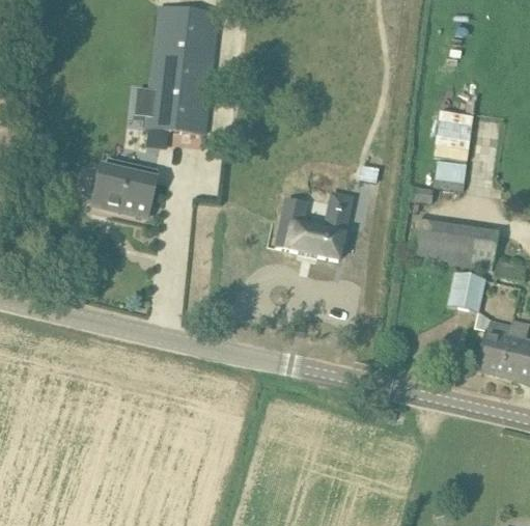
[(220,11),(162,4),(147,126),(205,133),(220,11)]
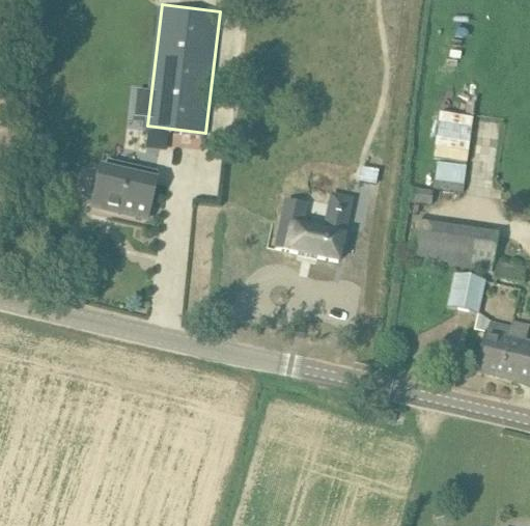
[(467,159),(471,112),(436,109),(431,156),(467,159)]
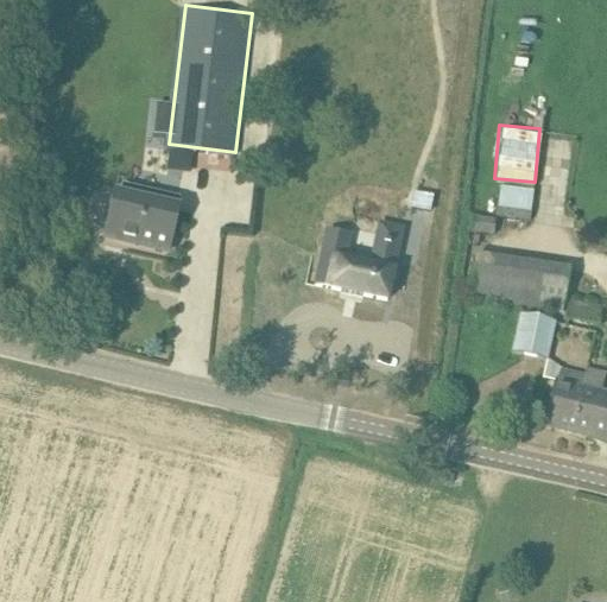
[(530,217),(535,187),(501,183),(497,213),(530,217)]
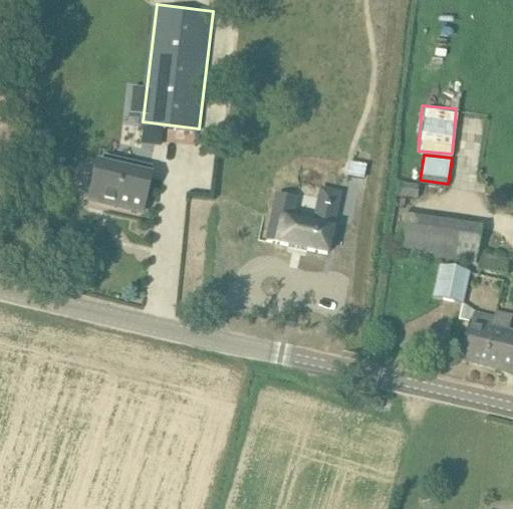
[(151,173),(97,160),(90,191),(101,193),(100,197),(143,207),(151,173)]
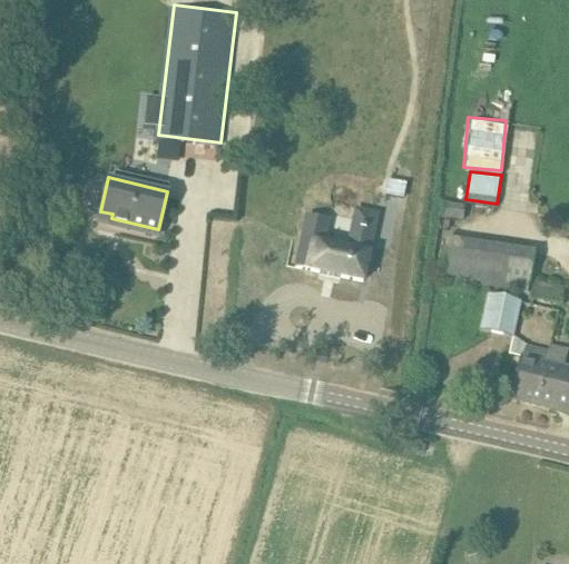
[(389,177),(385,193),(403,196),(405,180),(389,177)]
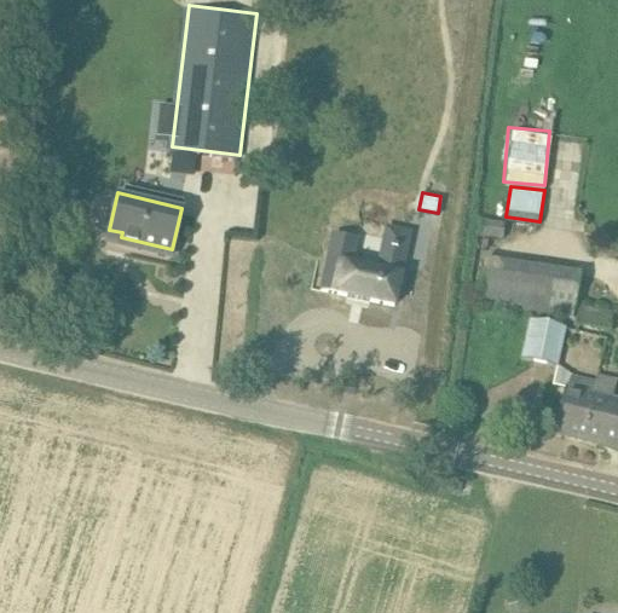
[(480,217),(479,232),(504,236),(506,219),(480,217)]
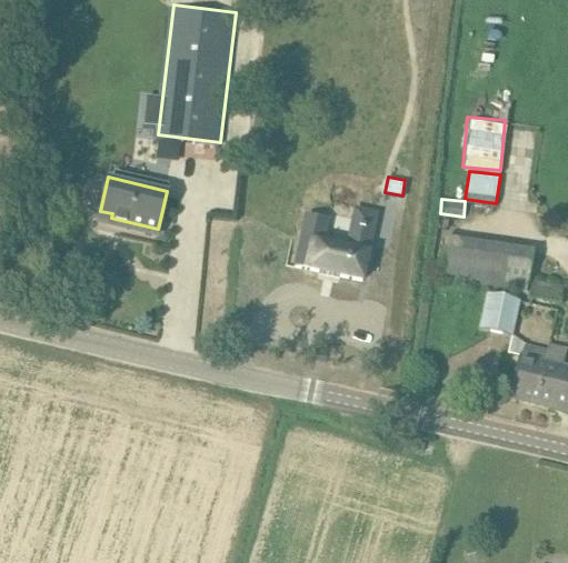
[(322,241),(328,218),(306,213),(296,263),(362,278),(372,228),(351,223),(346,247),(322,241)]
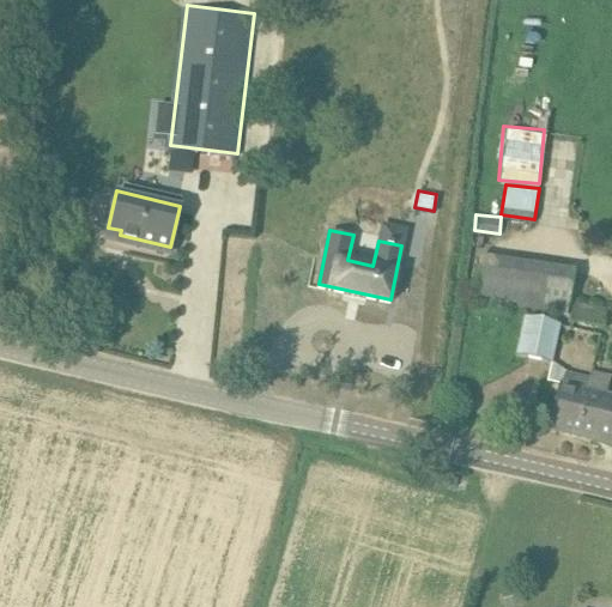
[(478,249),(472,295),(570,309),(576,265),(478,249)]
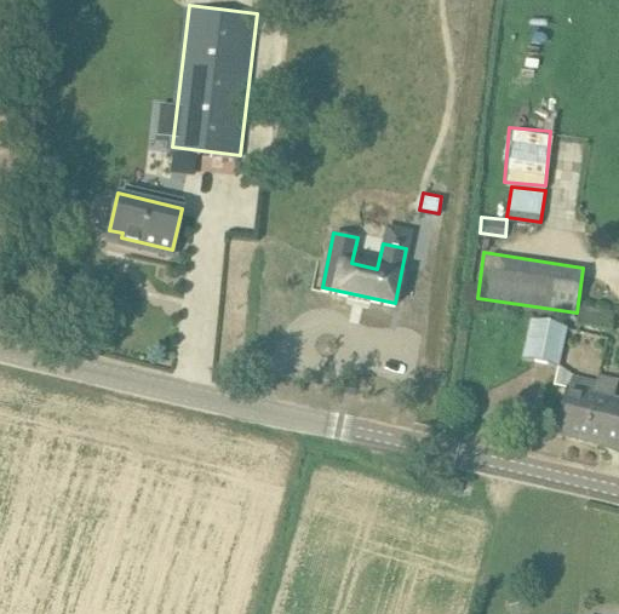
[(579,320),(613,326),(617,307),(583,300),(579,320)]
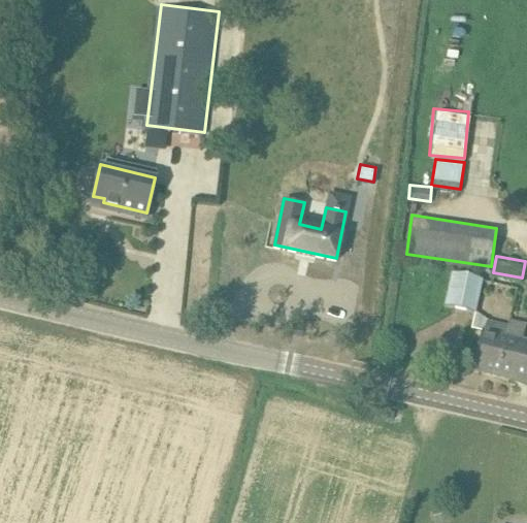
[(483,276),(452,269),(445,303),(475,309),(483,276)]
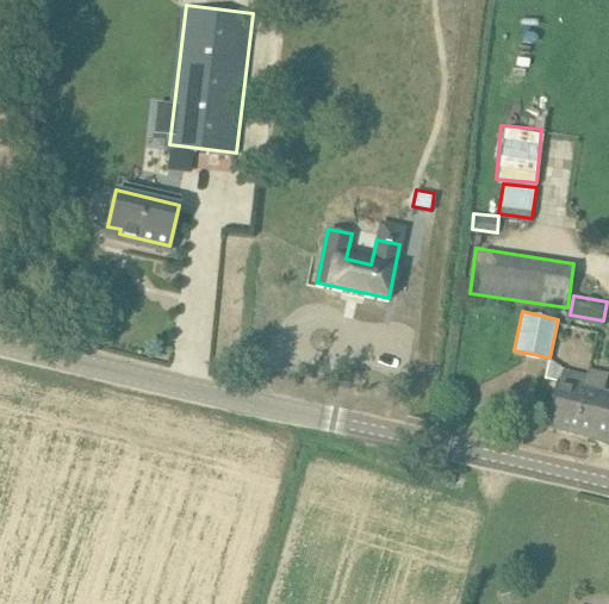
[(545,424),(591,435),(596,416),(580,412),(589,386),(584,385),(586,372),(561,366),(559,378),(557,377),(545,424)]
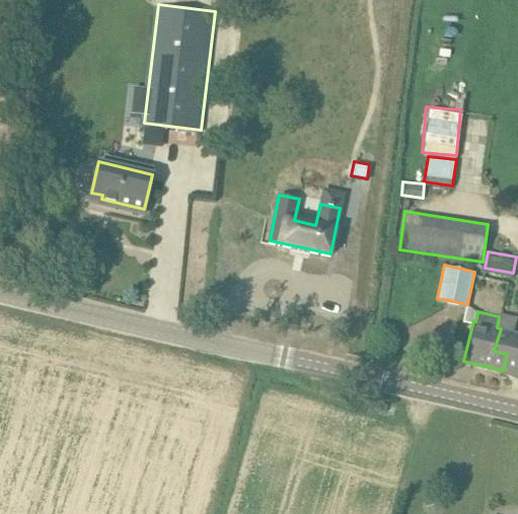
[(517,333),(501,328),(494,351),(507,354),(503,370),(517,374),(517,333)]
